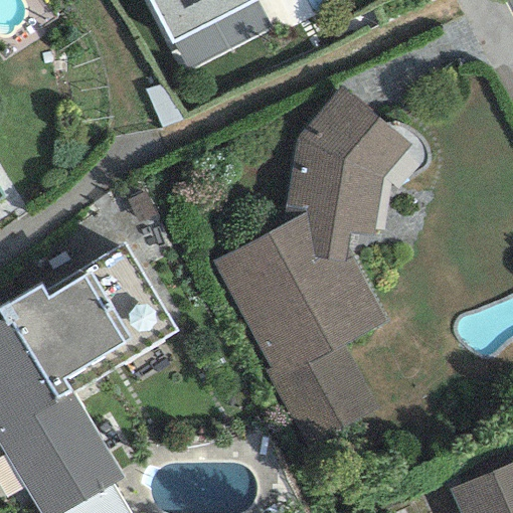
[(148,0),(172,44),(258,0),(148,0)]
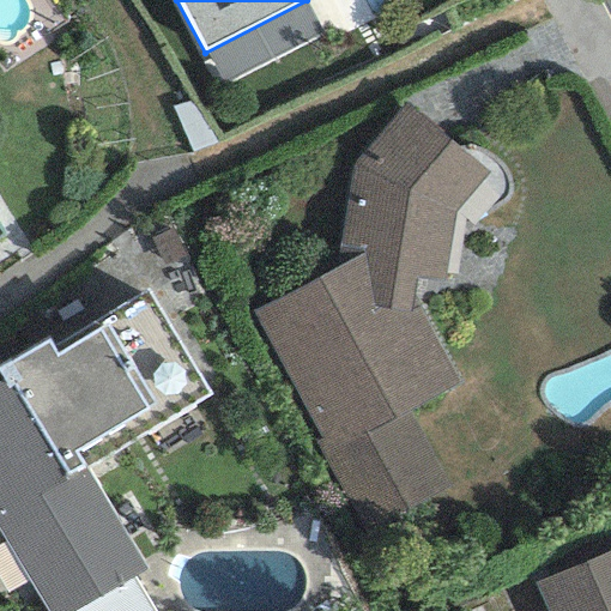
[(409,410),(460,381),(413,298),(418,278),(445,280),(457,211),(489,171),(409,102),(354,162),(338,262),(253,310),(324,437),(316,442),(369,536),(453,489),(409,410)]
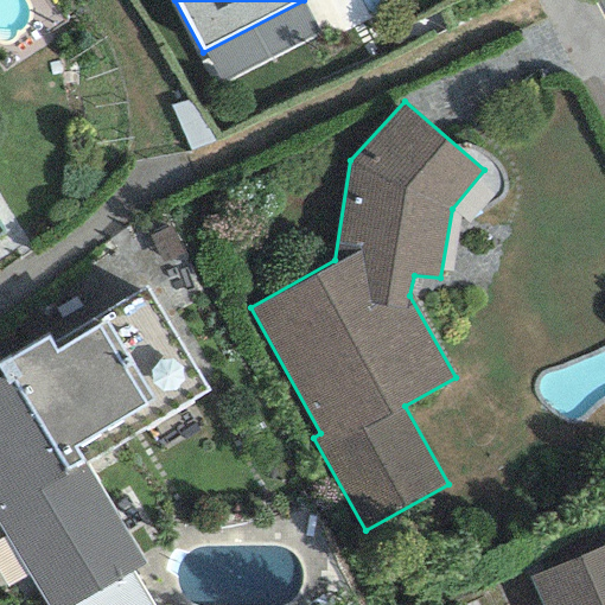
[(74,604),(132,571),(146,562),(86,463),(210,388),(148,286),(53,342),(49,335),(0,363),(0,365),(4,375),(0,376),(0,523),(49,604),(74,604)]
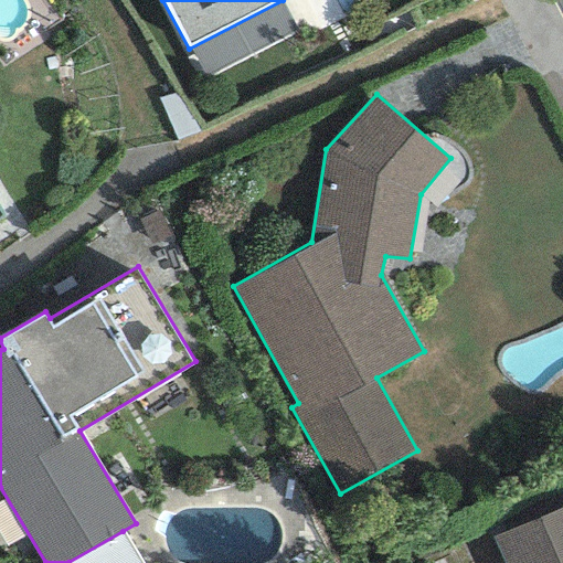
[(562,508),(496,535),(507,562),(562,562),(562,508)]
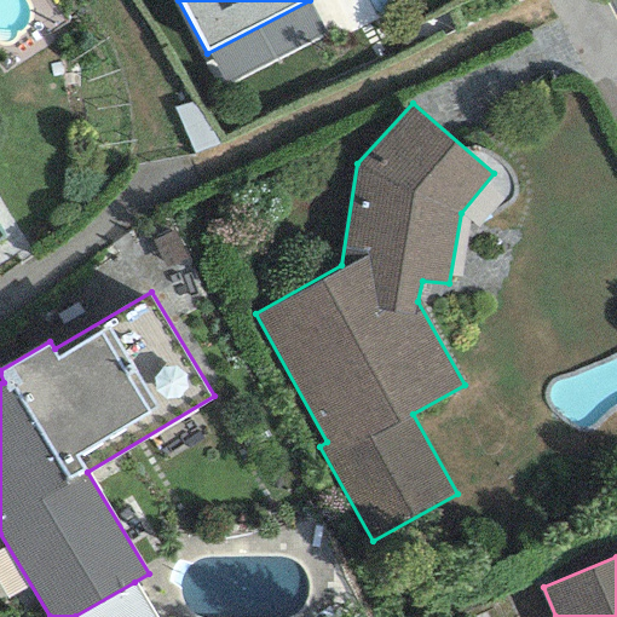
[(155,616),(134,582),(75,616),(155,616)]
